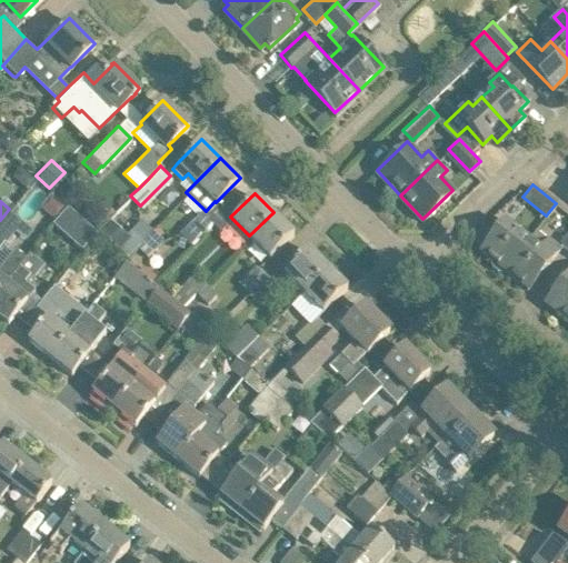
[(51,220),(80,245),(96,229),(67,203),(51,220)]
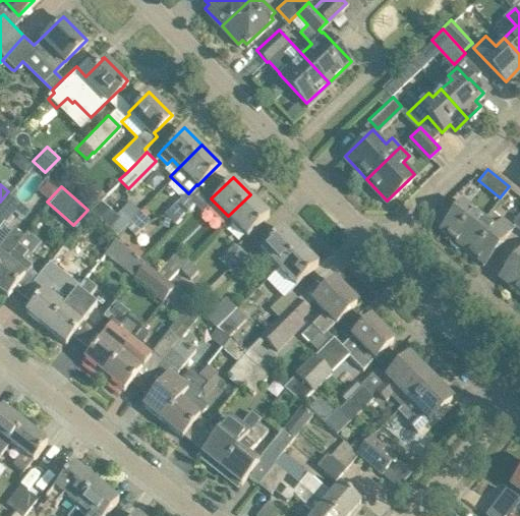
[(185,190),(164,212),(170,219),(173,221),(194,199),(188,193),(185,190)]
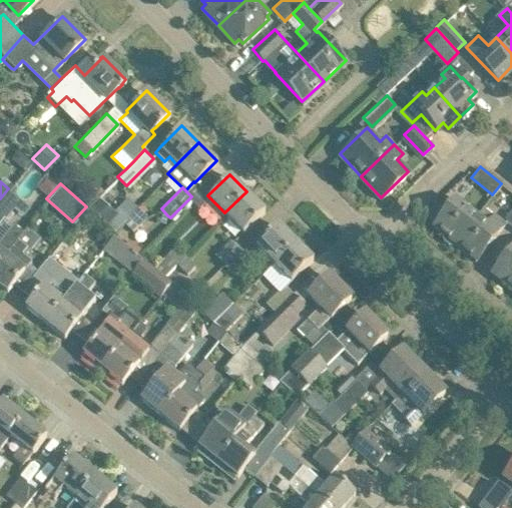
[(20,197),(8,188),(0,198),(0,223),(20,197)]
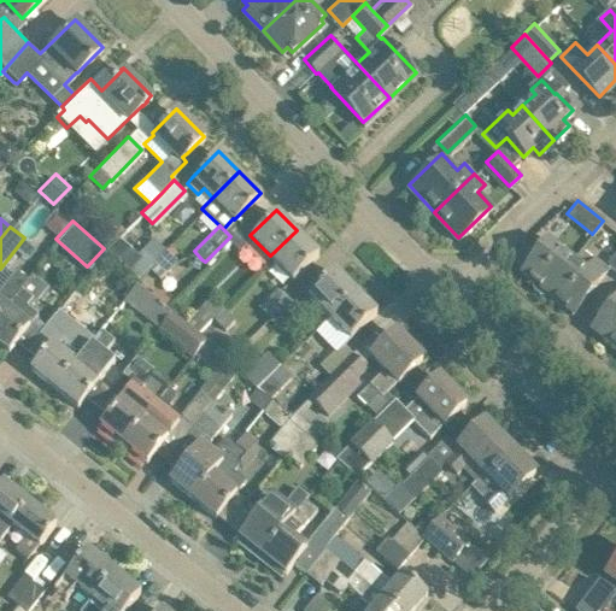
[(297,230),(270,256),(292,277),(317,251),(297,230)]
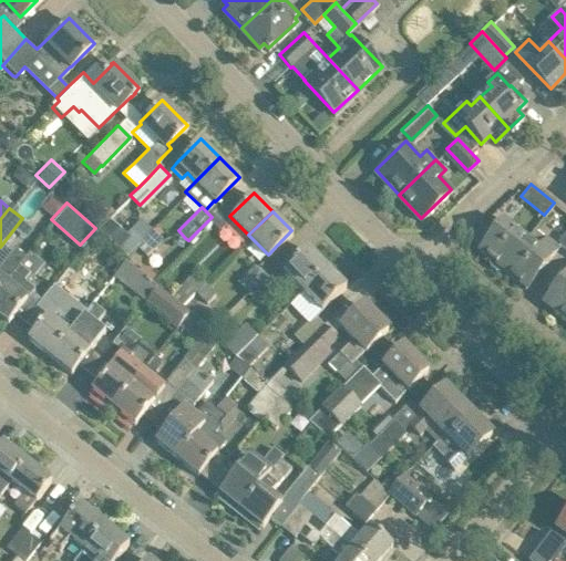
[(111,216),(99,227),(114,242),(117,238),(124,232),(125,230),(111,216)]
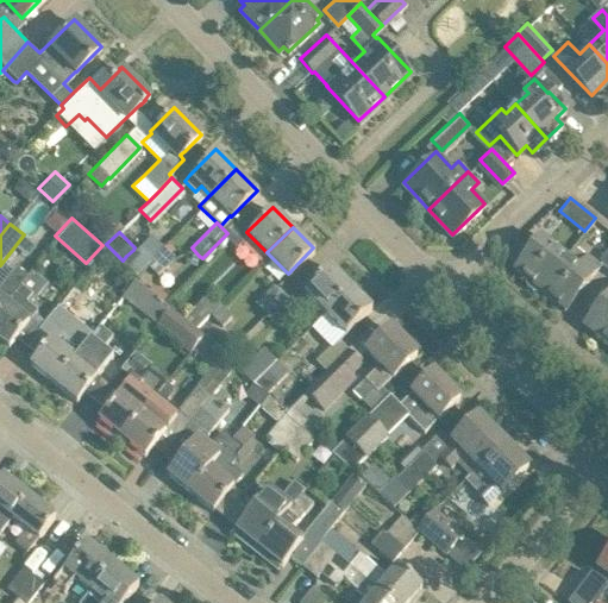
[(133,250),(145,262),(162,244),(150,232),(135,247),(133,250)]
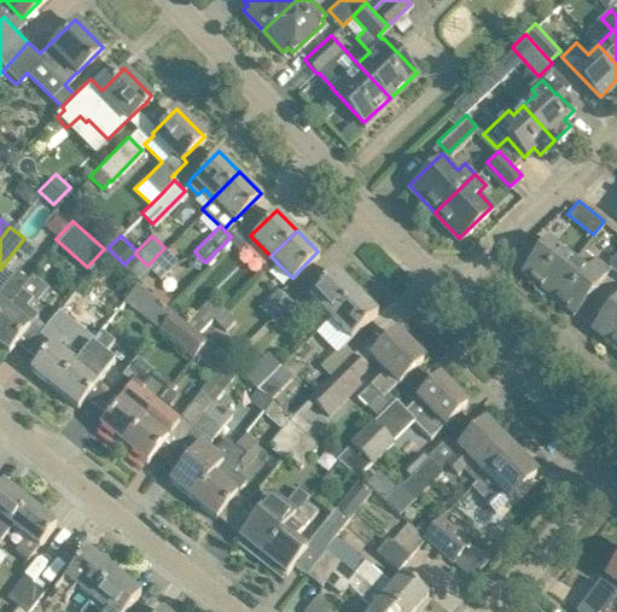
[(522,270),(547,291),(572,260),(547,239),(522,270)]
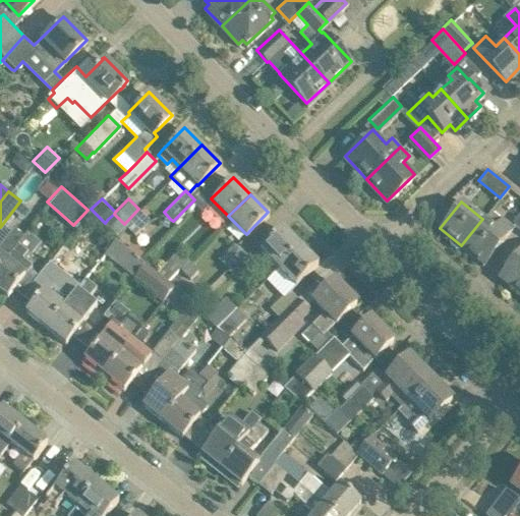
[(138,209),(124,224),(134,233),(149,219),(138,209)]
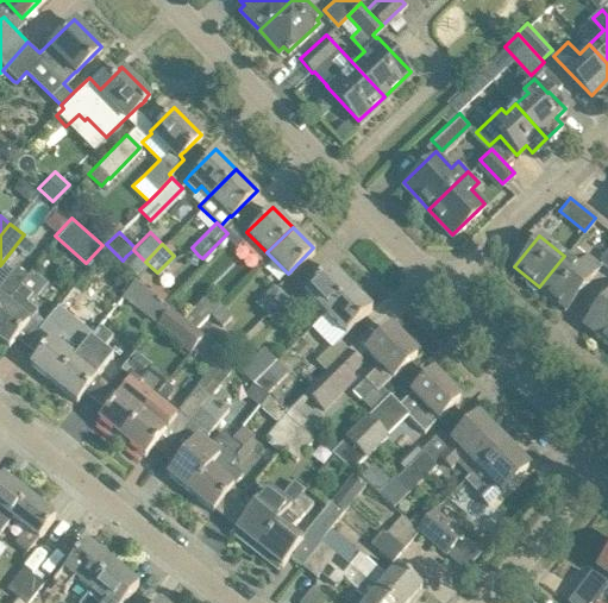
[(607,265),(607,244),(597,257),(607,265)]
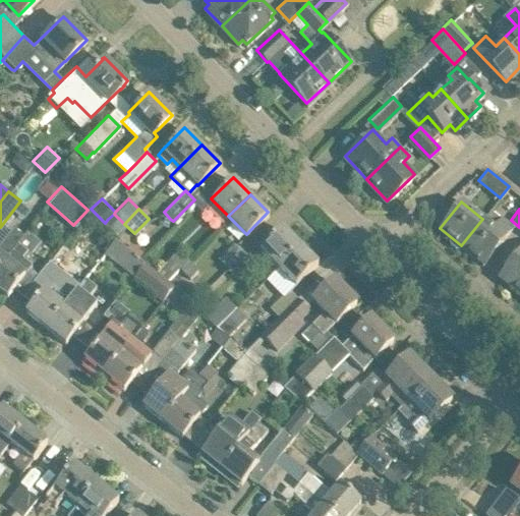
[(482,263),(505,236),(504,236),(512,226),(500,217),(493,227),(482,219),(461,245),(482,263)]
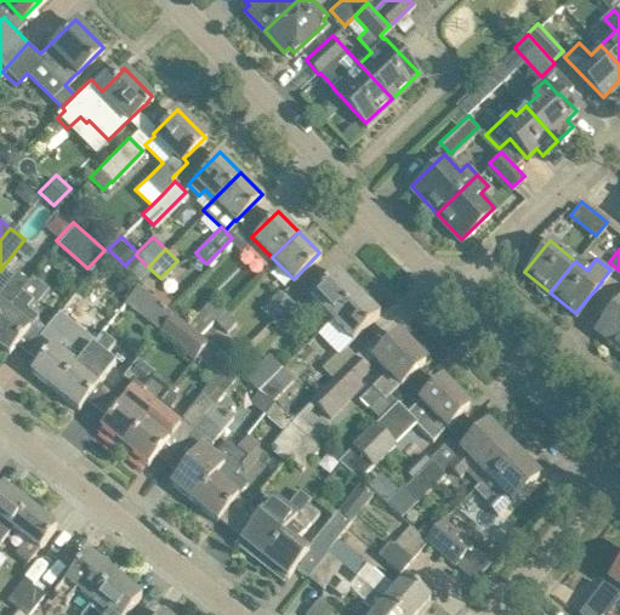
[(0,312),(21,286),(21,288),(27,279),(15,269),(0,288),(0,312)]
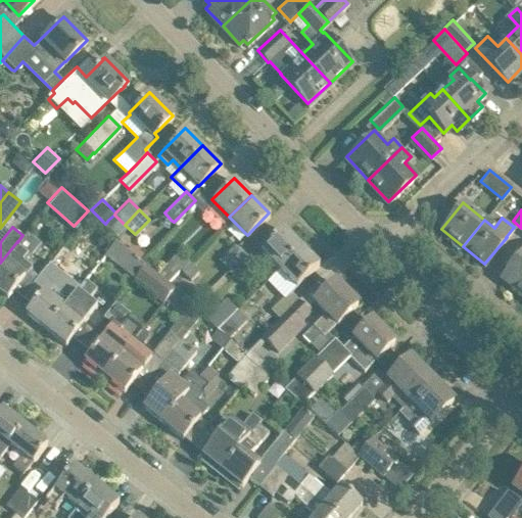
[(261,249),(278,267),(300,245),(283,227),(261,249)]
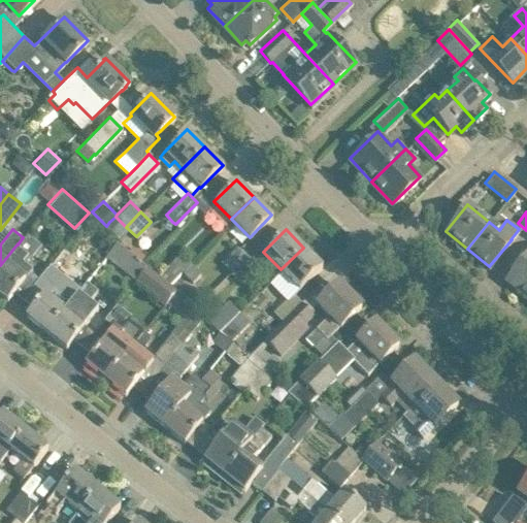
[(117,263),(127,250),(116,241),(105,254),(117,263)]
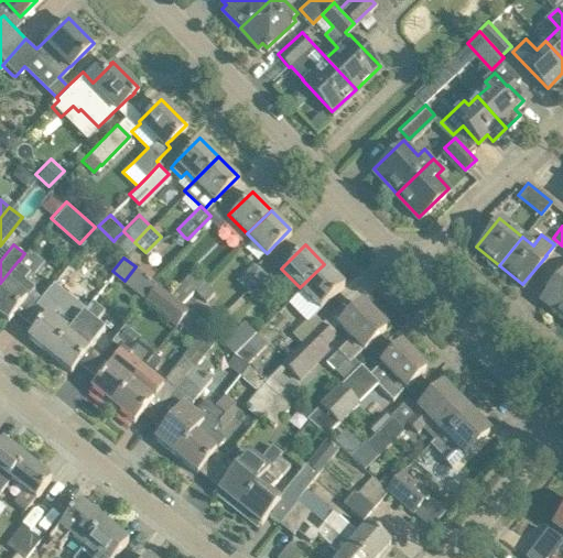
[(19,260),(0,283),(0,313),(7,318),(33,286),(33,283),(23,276),(29,269),(19,261),(19,260)]
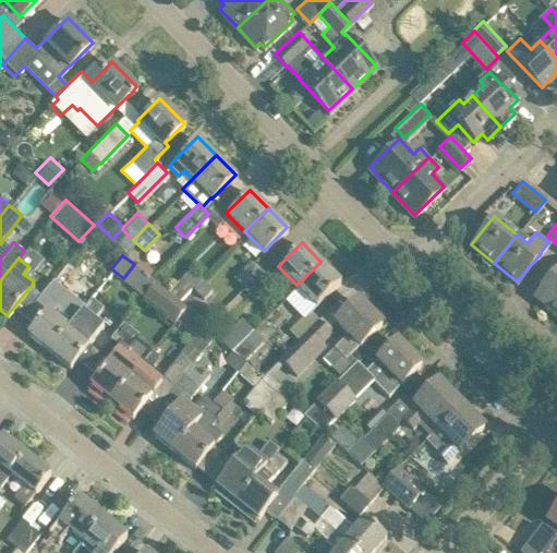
[(232,275),(242,286),(259,268),(250,259),(232,275)]
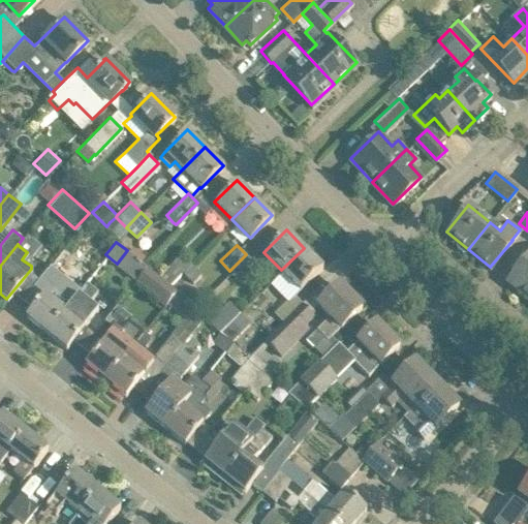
[(147,257),(136,248),(131,253),(142,263),(147,257)]
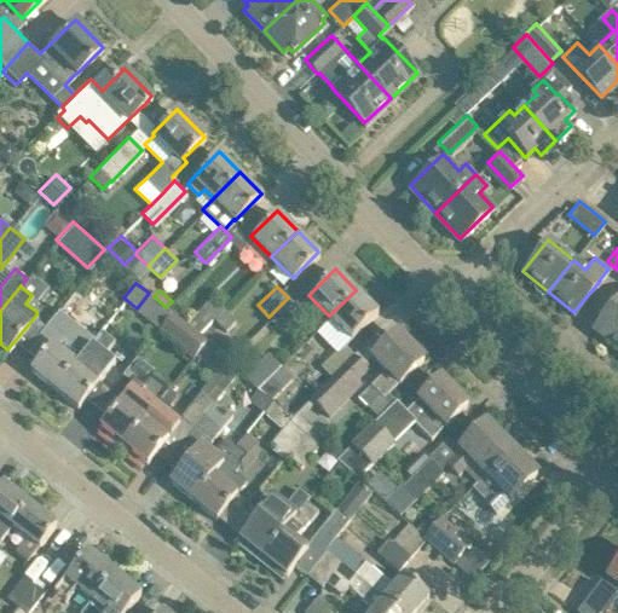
[(356,290),(329,316),(351,337),(376,311),(356,290)]
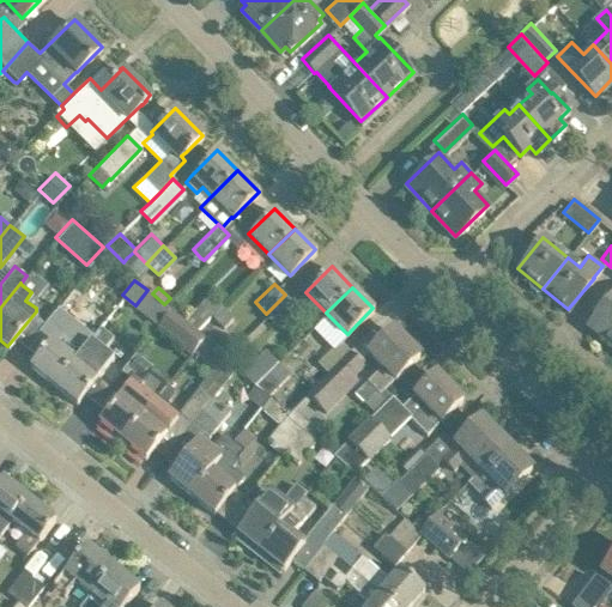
[(197,327),(211,314),(220,304),(210,291),(183,317),(197,327)]
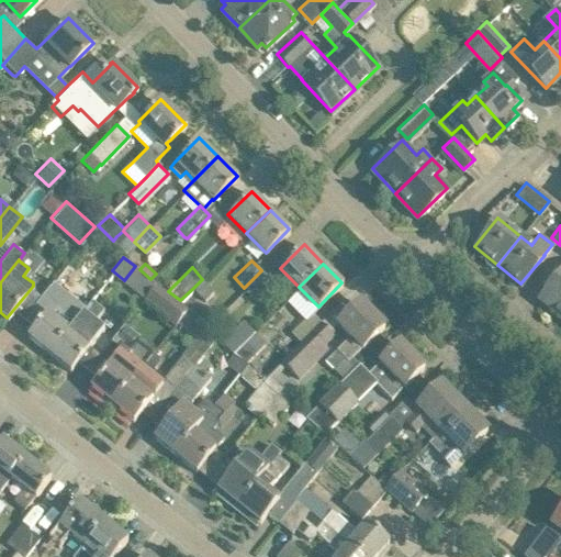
[(560,315),(560,268),(538,298),(560,315)]
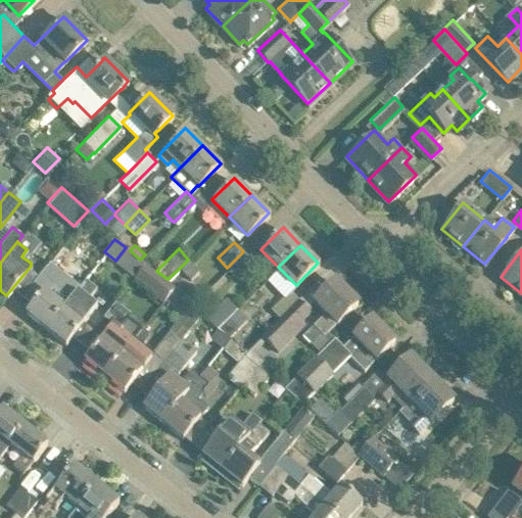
[(252,261),(243,251),(227,268),(236,277),(252,261)]
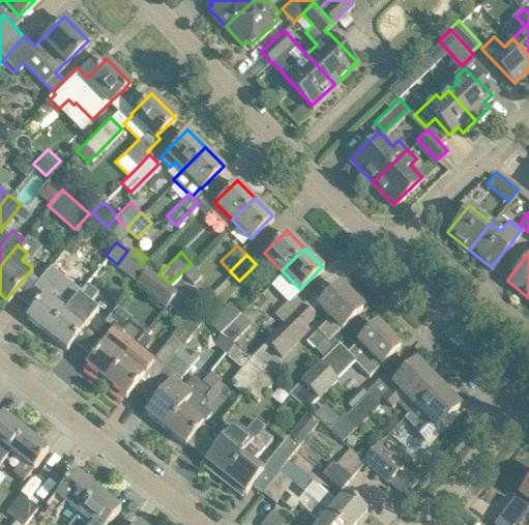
[(190,263),(182,271),(192,282),(201,273),(190,263)]
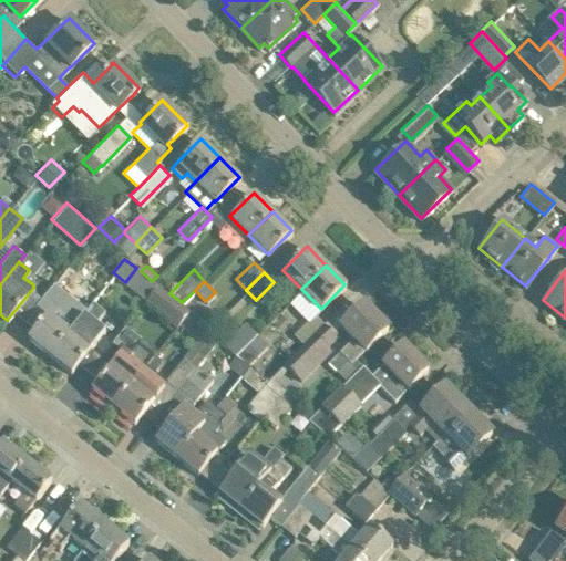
[(182,302),(170,293),(157,283),(144,301),(176,326),(178,323),(188,311),(191,309),(182,302)]
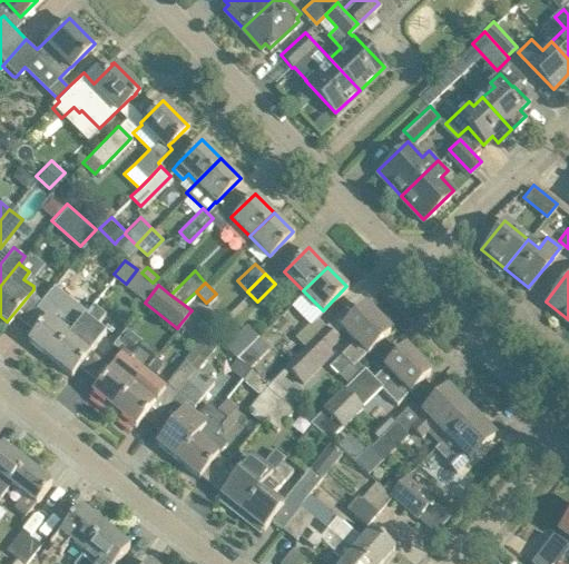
[(49,356),(92,302),(98,295),(88,286),(65,314),(54,305),(59,298),(48,289),(37,304),(47,313),(27,338),(49,356)]
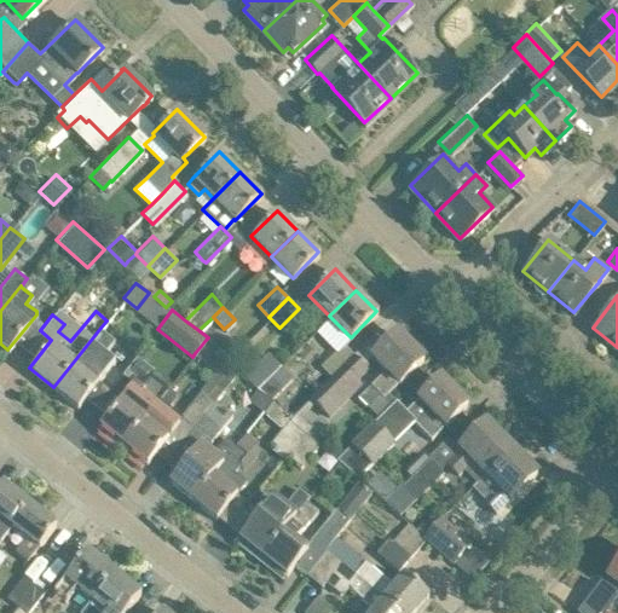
[(53,387),(76,405),(113,360),(103,352),(113,339),(100,328),(53,387)]
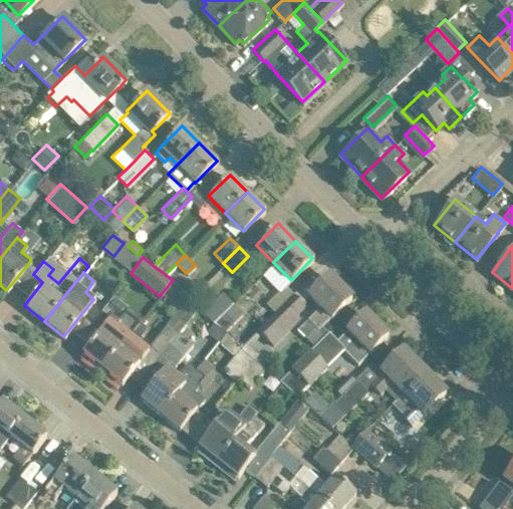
[(297,327),(313,344),(328,331),(321,324),(330,315),(330,316),(350,296),(328,274),(308,293),(319,305),(297,327)]
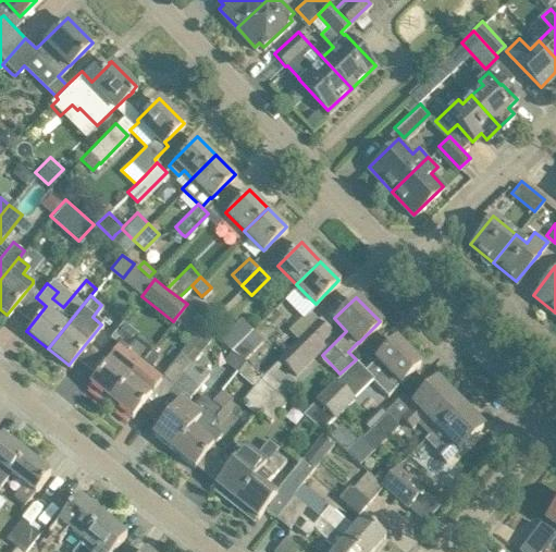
[(215,331),(185,306),(175,318),(193,333),(180,348),(181,350),(161,373),(151,365),(157,357),(157,352),(151,346),(149,348),(110,397),(118,404),(114,407),(127,417),(130,414),(132,415),(139,405),(149,413),(173,383),(193,359),(215,331)]
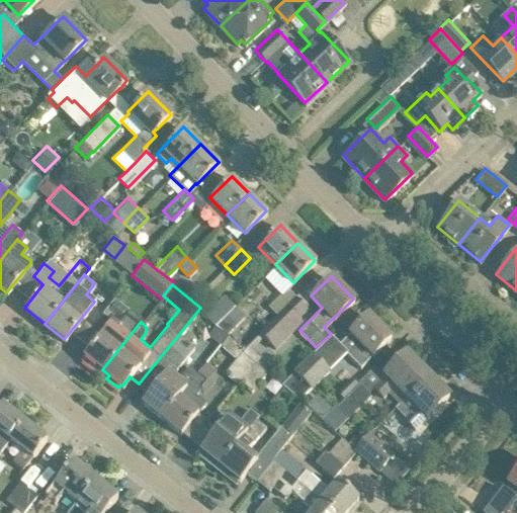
[(224,294),(206,312),(217,322),(234,305),(224,294)]
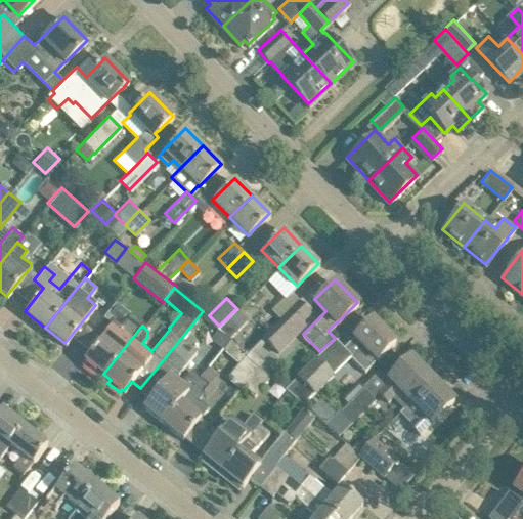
[(246,352),(258,363),(263,358),(254,350),(265,339),(278,352),(306,325),(300,318),(308,310),(298,300),(246,352)]
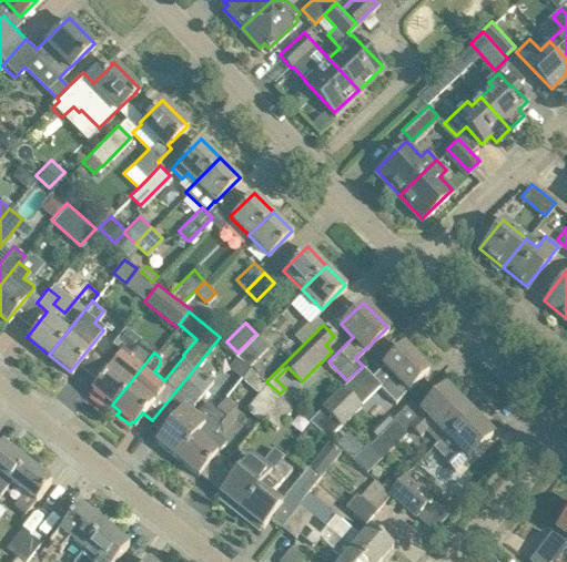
[(269,345),(256,334),(238,353),(249,364),(269,345)]
